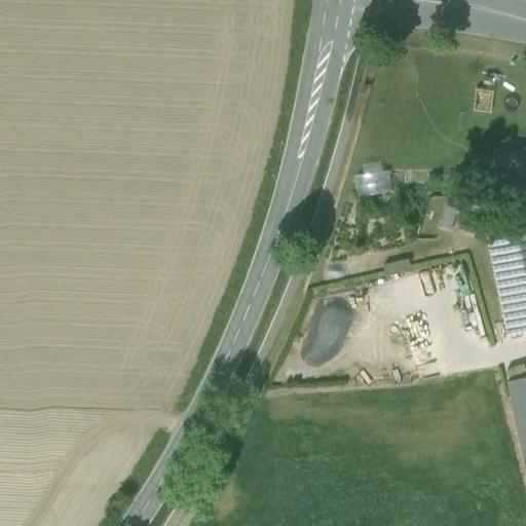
[(525,147),(476,164),(492,211),(512,204),(504,182),(525,175),(525,147)]
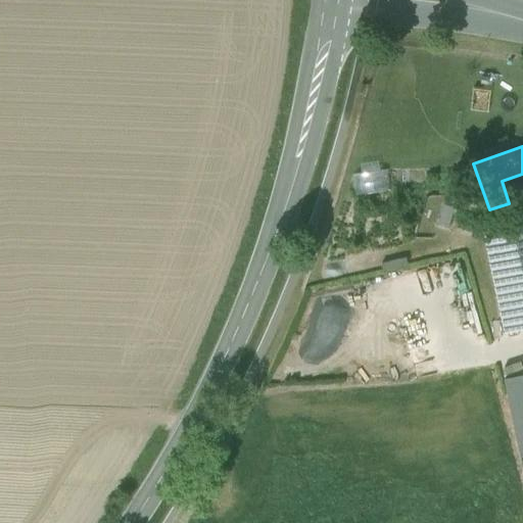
[(386,170),(351,174),(354,195),(389,190),(386,170)]
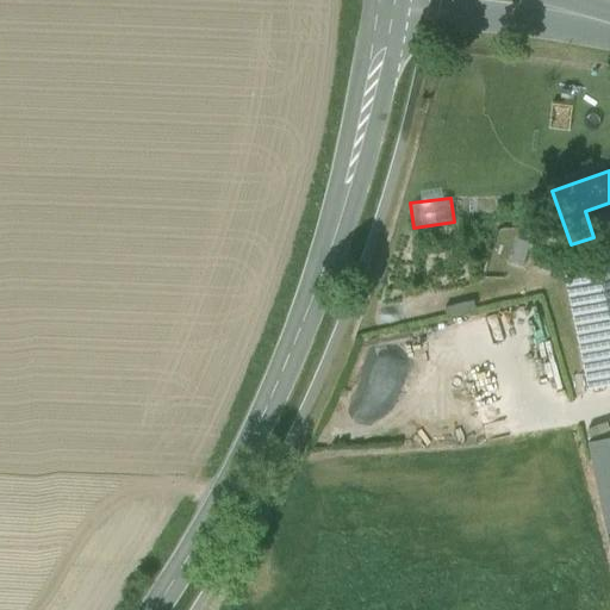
[(529,242),(517,238),(509,263),(522,267),(529,242)]
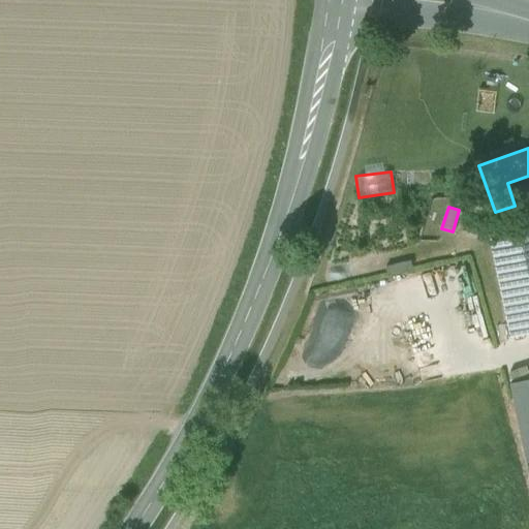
[(528,224),(487,235),(508,335),(528,331),(528,224)]
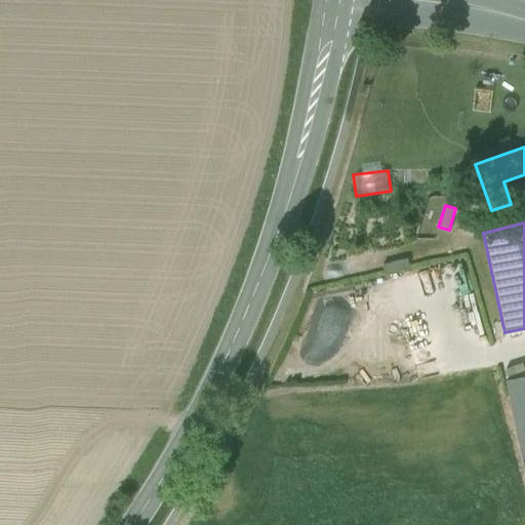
[(524,376),(507,380),(523,461),(524,460),(524,376)]
